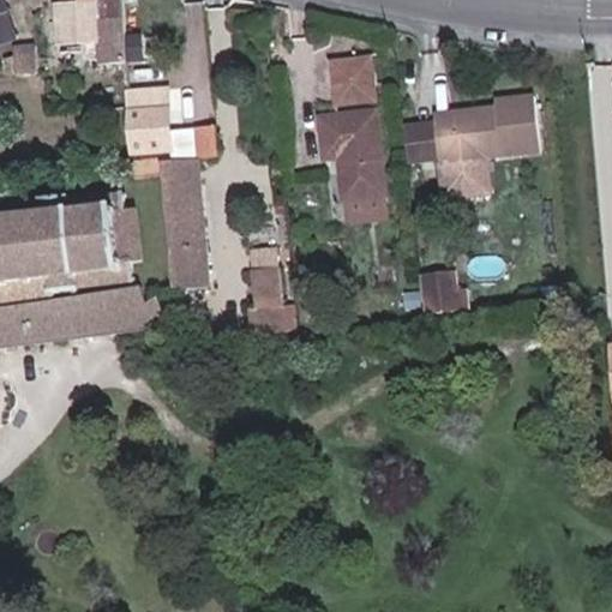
[(121,0),(95,0),(96,5),(57,9),(60,43),(102,39),(103,67),(127,65),(124,10),(121,0)]
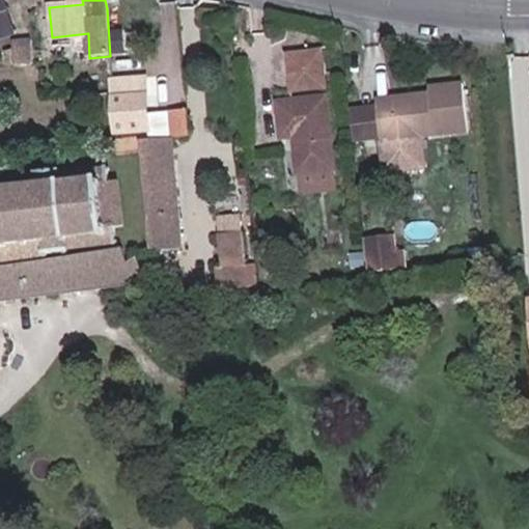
[(0,38),(9,36),(0,10),(0,38)]
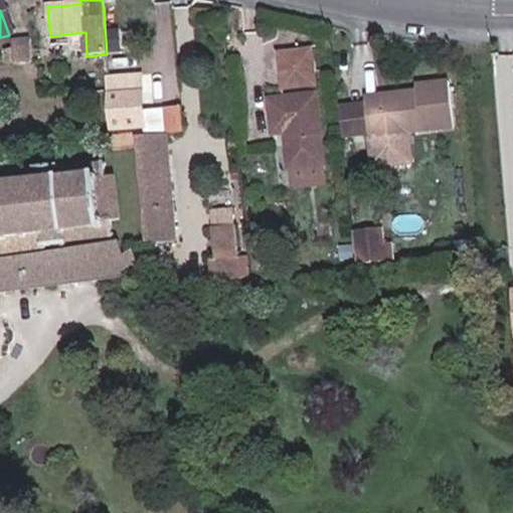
[(311,80),(308,46),(275,49),(279,84),(311,80)]
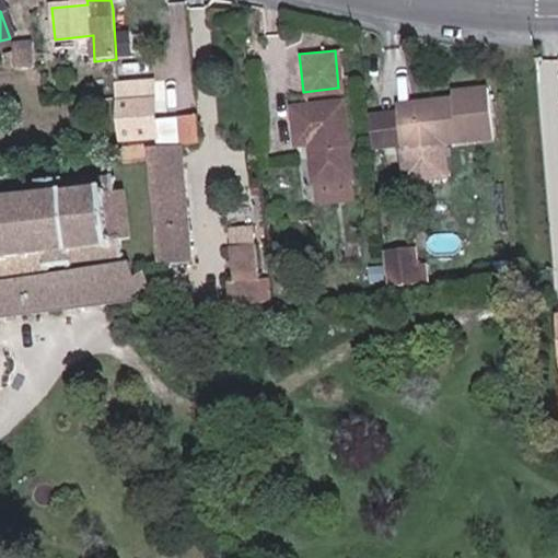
[(394,112),(397,144),(397,147),(485,138),(477,86),(448,90),(449,105),(394,112)]
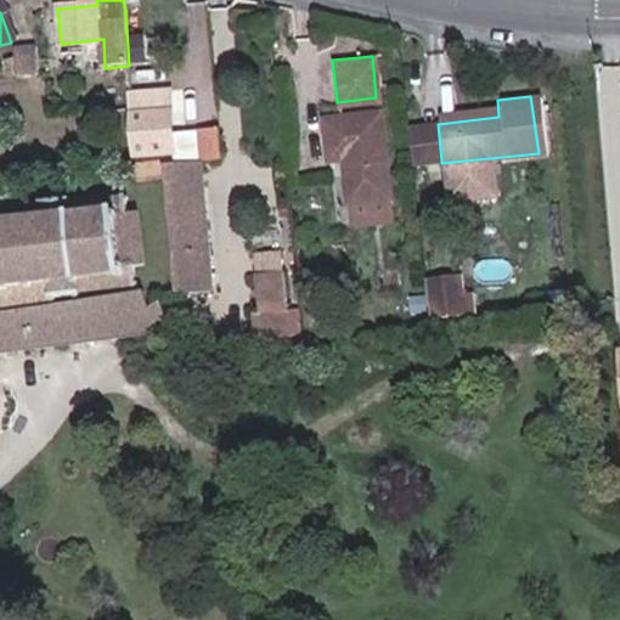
[(170,99),(131,102),(135,153),(173,151),(172,131),(170,99)]
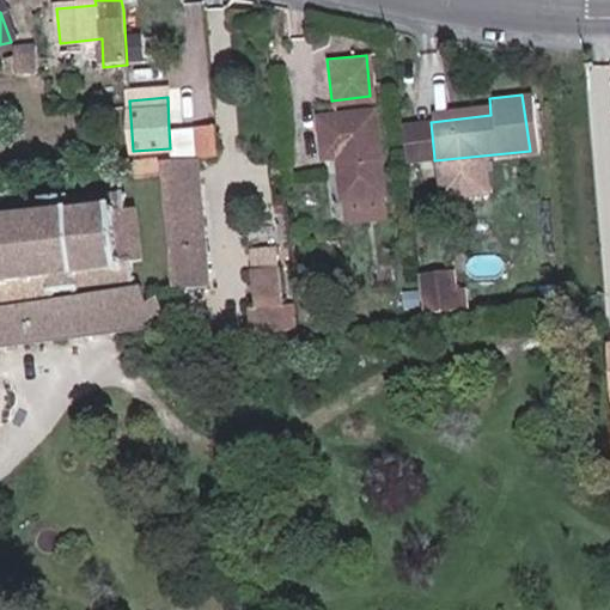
[(335,153),(340,196),(382,191),(371,107),(315,113),(319,156),(335,153)]
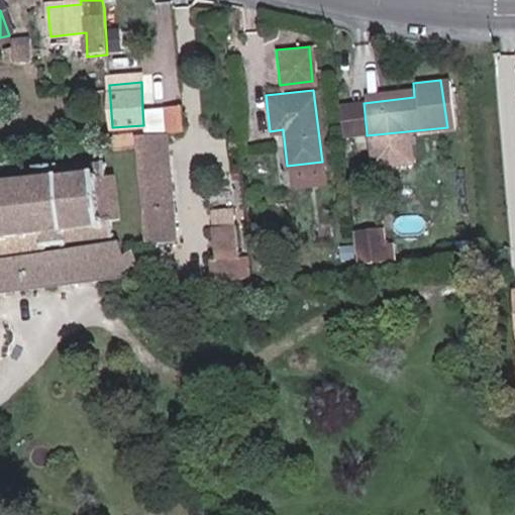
[(336,107),(339,136),(367,133),(364,103),(336,107)]
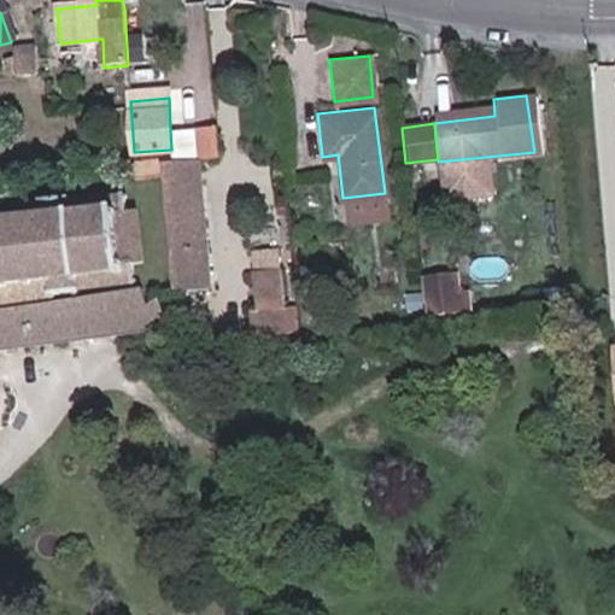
[(218,158),(216,127),(194,129),(198,160),(218,158)]
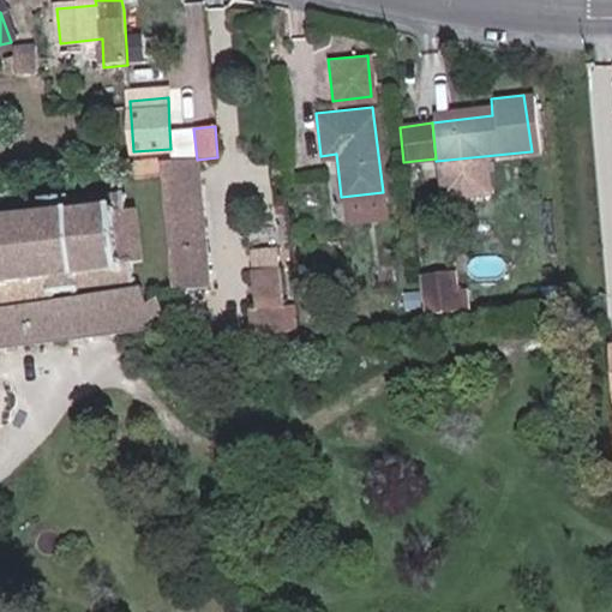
[(197,160),(193,129),(169,130),(171,149),(133,151),(135,175),(163,173),(162,162),(197,160)]
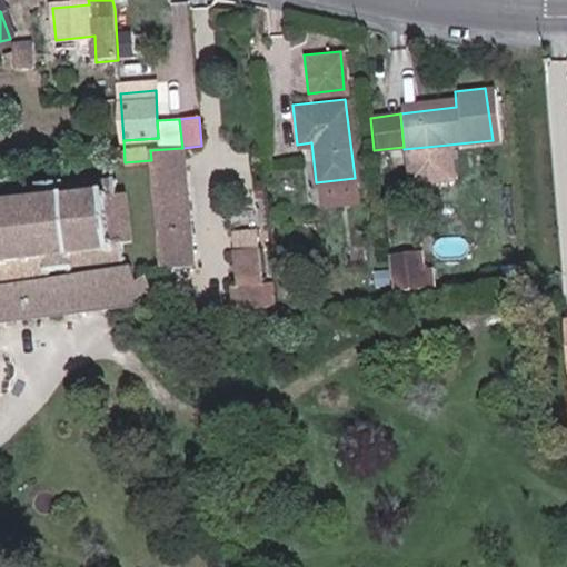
[(151,160),(158,247),(192,245),(182,148),(150,150),(151,160)]
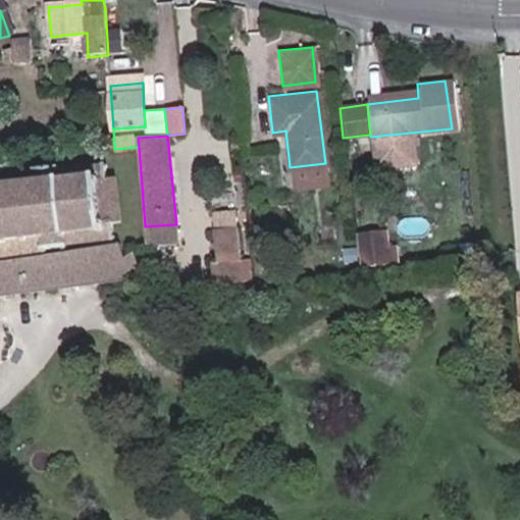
[(0,259),(50,253),(71,251),(71,249),(114,244),(115,247),(118,247),(118,244),(121,243),(121,239),(117,240),(116,230),(125,229),(118,179),(104,182),(103,171),(108,171),(108,167),(102,167),(101,162),(98,163),(98,167),(55,172),(56,170),(60,170),(59,166),(55,166),(54,163),(51,163),(51,167),(37,169),(36,165),(32,165),(33,169),(28,169),(29,173),(33,173),(34,183),(15,185),(14,180),(11,182),(11,185),(0,186),(0,259)]
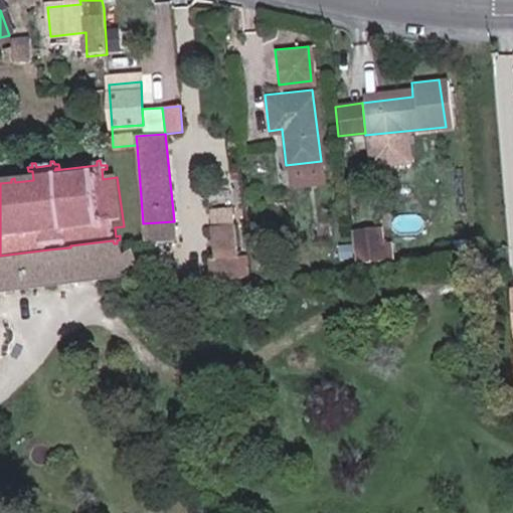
[(214,241),(234,237),(231,207),(210,210),(214,241)]
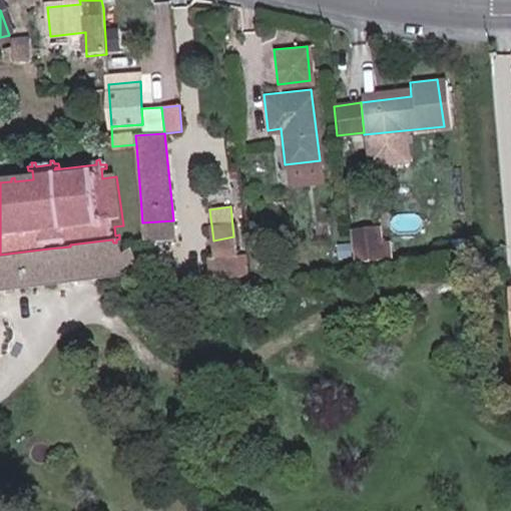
[(358,261),(383,258),(381,241),(379,227),(355,231),(358,261)]
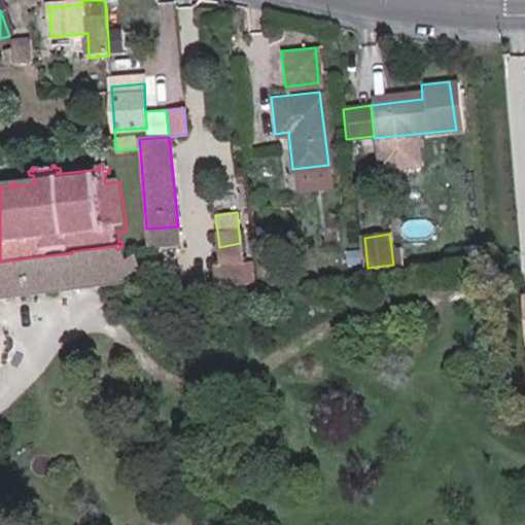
[(391,248),(393,265),(401,264),(398,247),(391,248)]
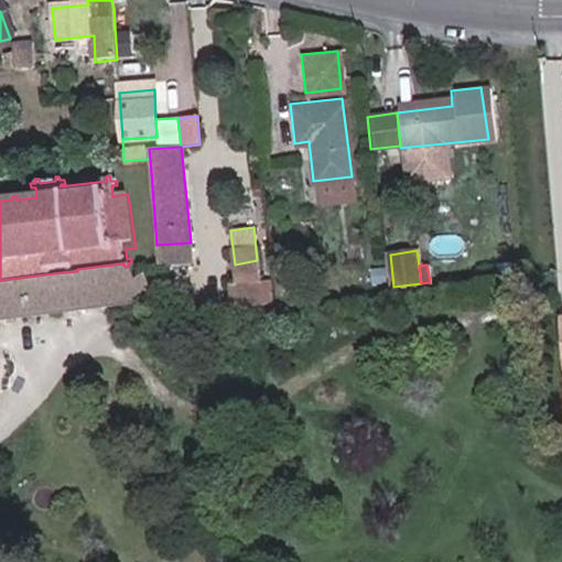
[(0,320),(140,303),(137,280),(133,270),(104,274),(54,280),(54,273),(0,280),(0,320)]
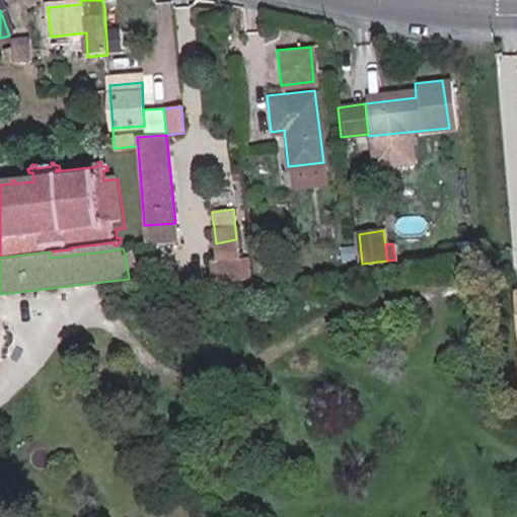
[(126,257),(129,279),(142,277),(135,252),(126,257)]
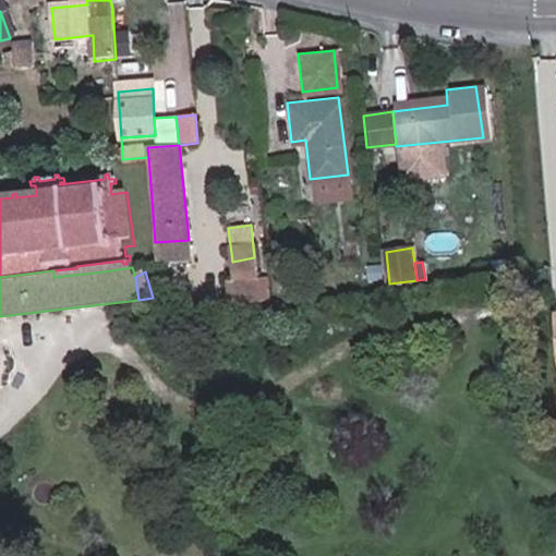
[(366,279),(367,292),(381,291),(378,278),(366,279)]
